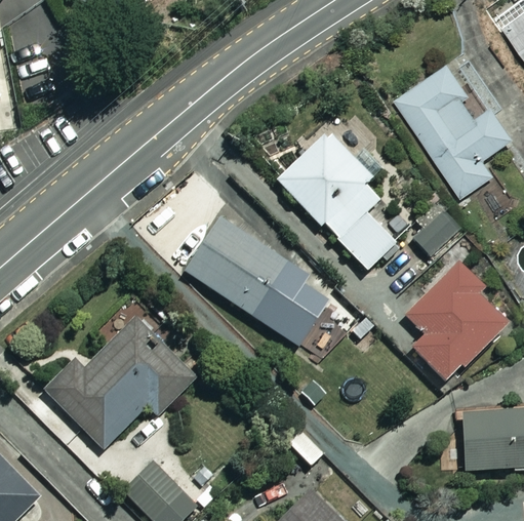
[(519,0),(499,13),(523,50),(523,0),(519,0)]
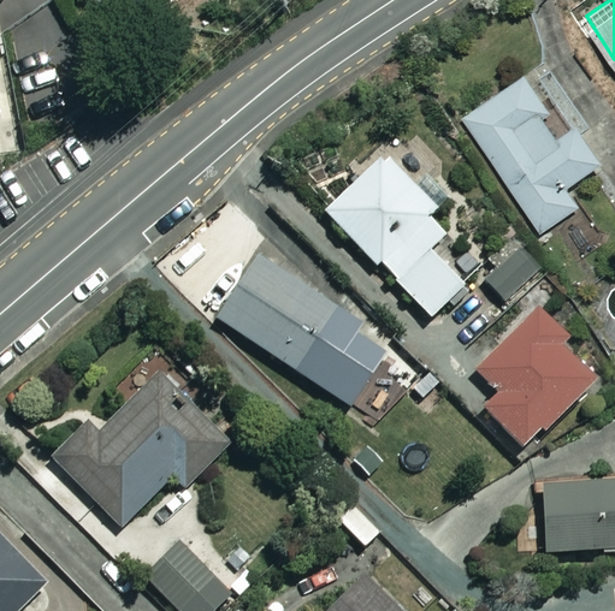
[(574,134),(532,70),(466,114),(545,231),(581,206),(568,184),(602,161),(581,129),(574,134)]
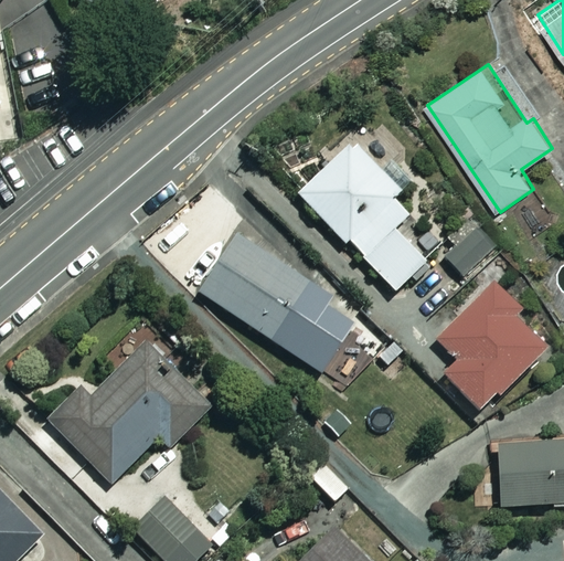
[(400,190),(355,140),(299,192),(346,242),(349,240),(395,290),(427,261),(395,225),(408,213),(393,197),(400,190)]
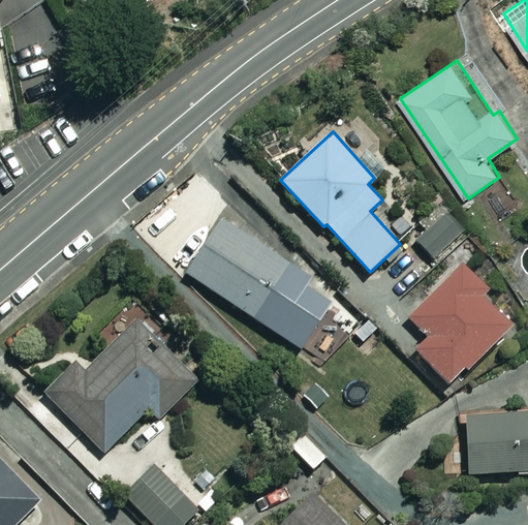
[(433,258),(467,228),(442,201),(408,230),(433,258)]
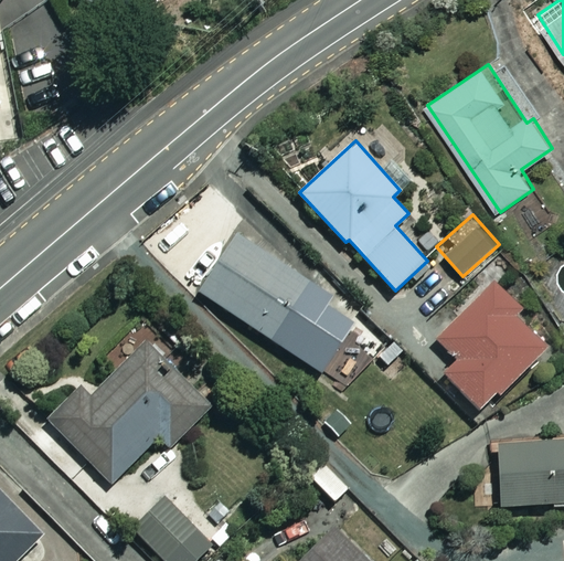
[(322,289),(240,233),(200,292),(283,348),(322,289)]
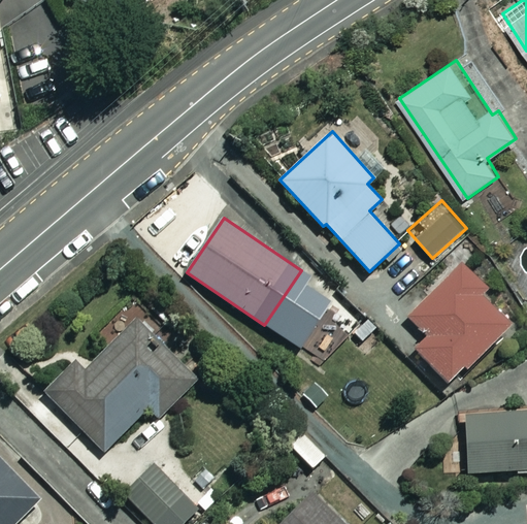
[(512,324),(462,266),(407,314),(427,336),(416,346),(446,381),(512,324)]
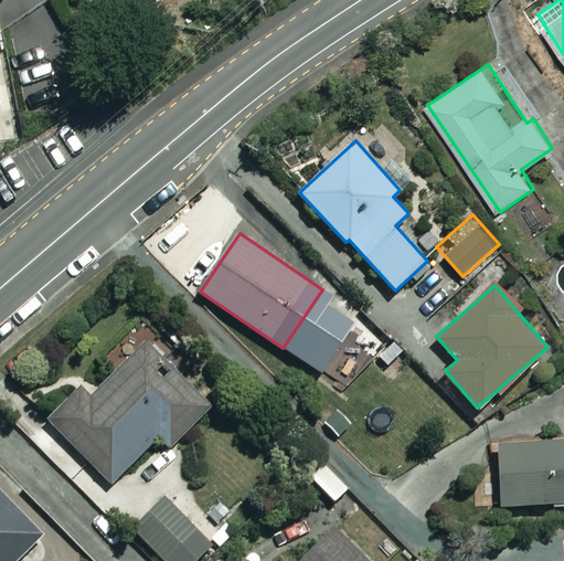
[(413,357),(361,306),(340,328),(392,378),(413,357)]
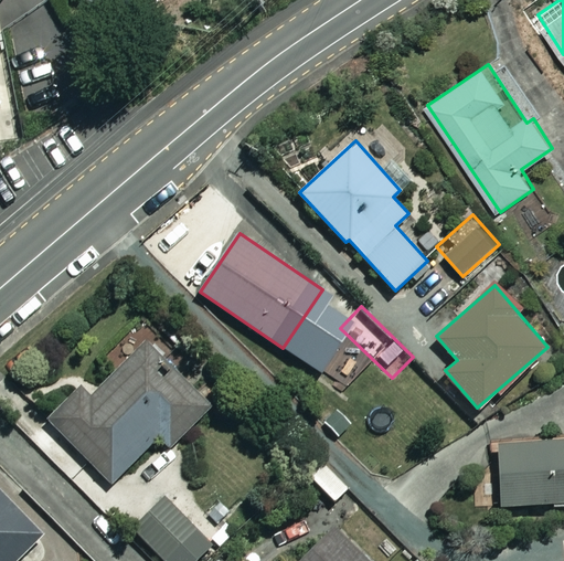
[(208,404),(147,342),(92,398),(81,387),(49,419),(112,483),(157,438),(165,446),(208,404)]
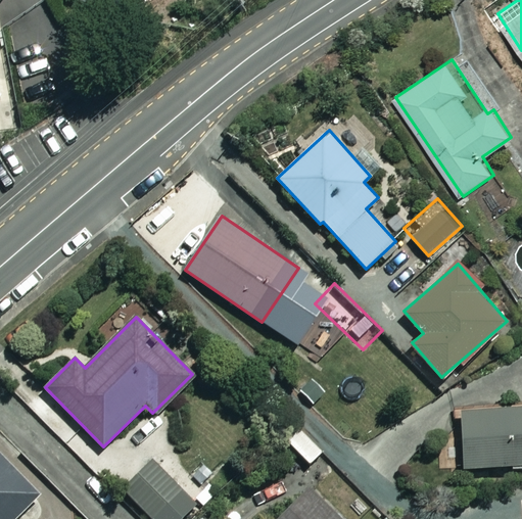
[(521,406),(460,408),(462,468),(521,466),(521,406)]
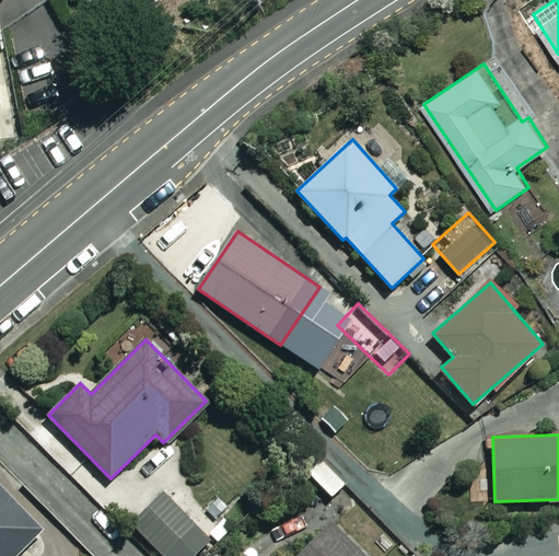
[(12,555),(42,529),(0,484),(0,555),(12,555)]
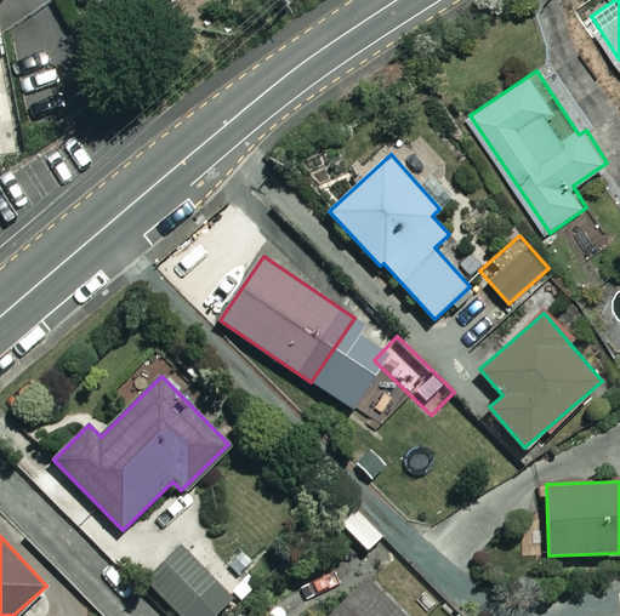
[(215,615),(233,599),(183,547),(149,579),(185,615),(215,615)]
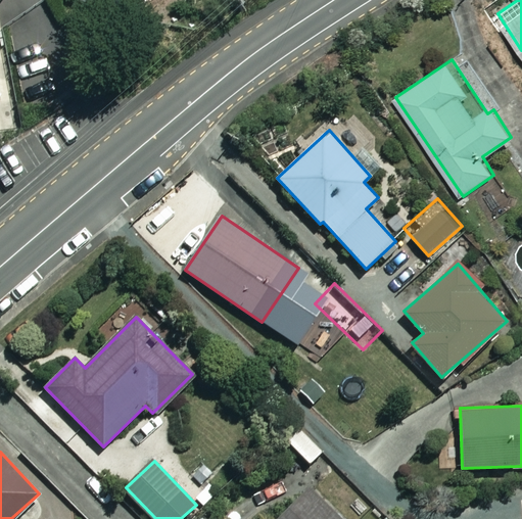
[(338,518),(306,487),(275,518),(338,518)]
